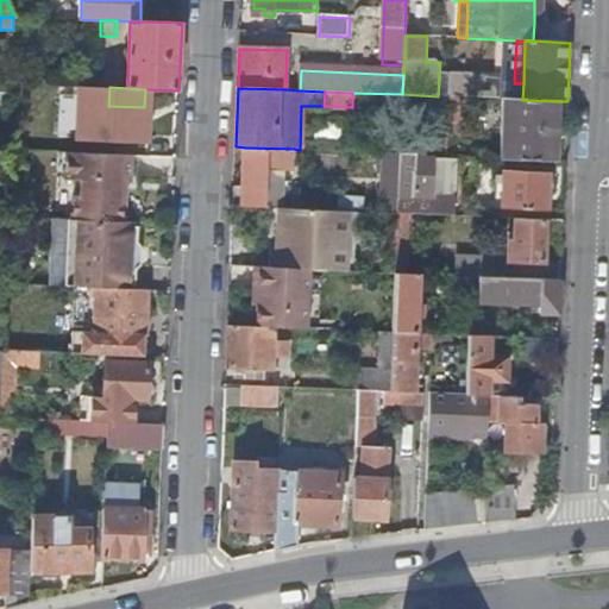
[(462,96),(449,96),(447,123),(460,123),(462,96)]
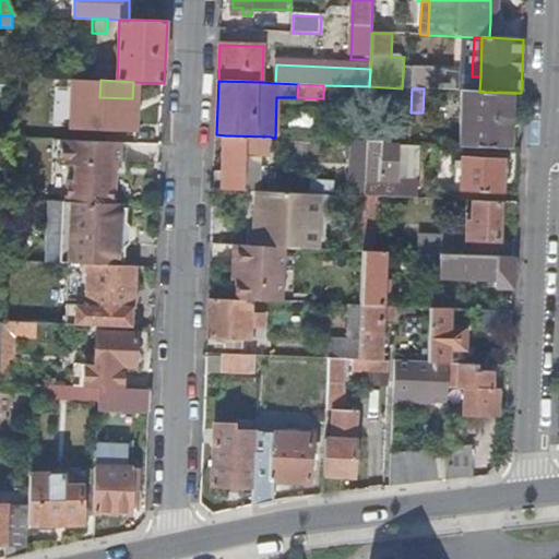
[(511,93),(479,92),(463,91),(462,143),(508,146),(509,123),(512,123),(512,116),(510,116),(511,93)]
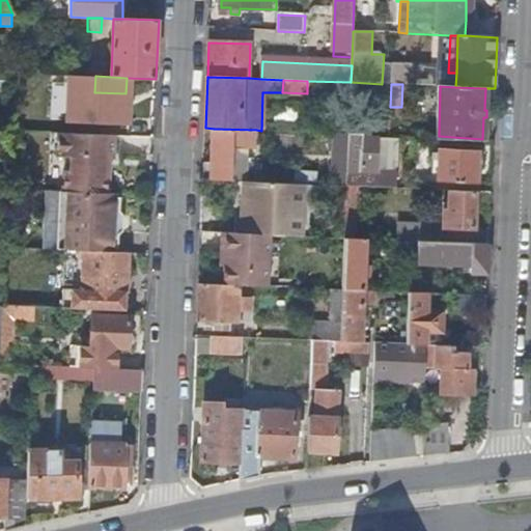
[(139,101),(99,99),(96,129),(138,131),(139,101)]
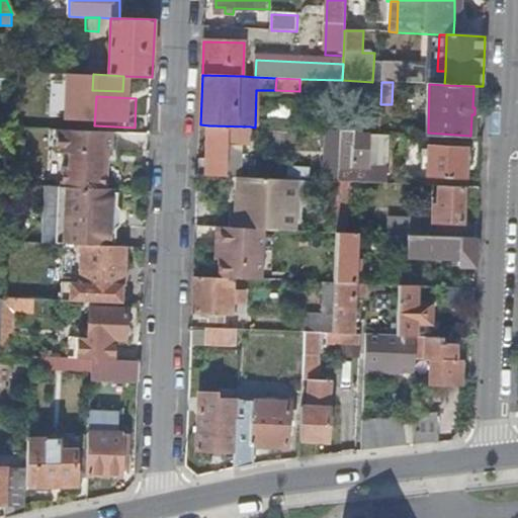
[(206,159),(199,158),(198,175),(226,177),(228,145),(249,146),(250,126),(208,125),(206,159)]
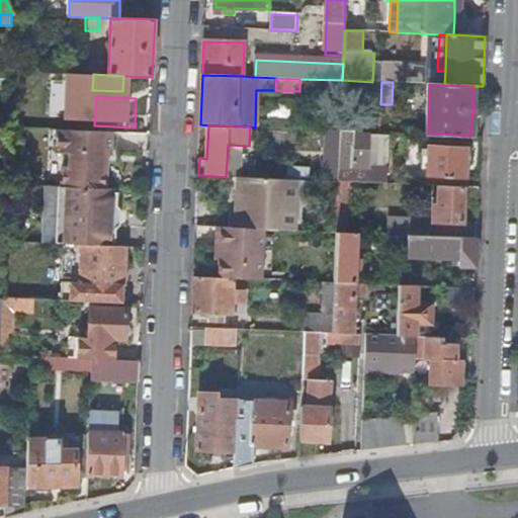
[(64,167),(63,187),(105,188),(106,155),(116,156),(117,133),(58,131),(58,153),(72,154),(71,167),(64,167)]
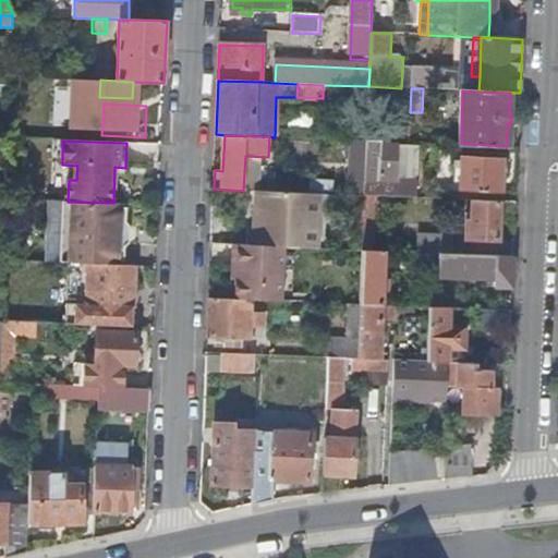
[(365,196),(366,141),(351,141),(349,195),(365,196)]
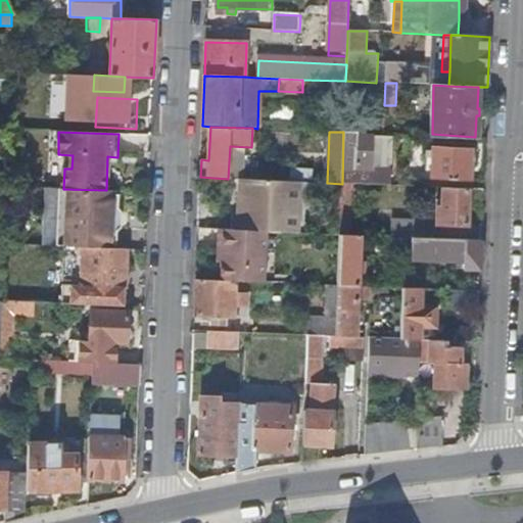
[(358,133),(343,132),(342,184),(391,185),(393,137),(358,136),(358,133)]
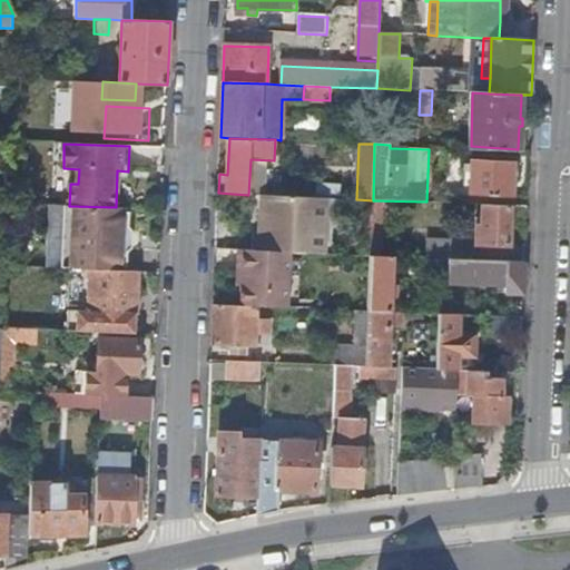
[(472,161),(471,196),(513,197),(514,164),(472,161)]
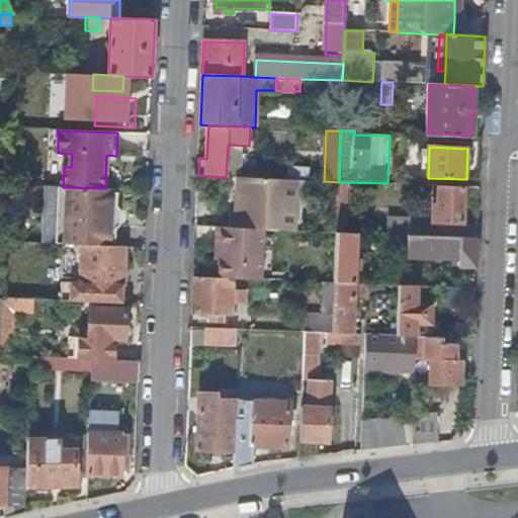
[(298,180),(237,177),(236,229),(265,230),(296,232),(298,180)]
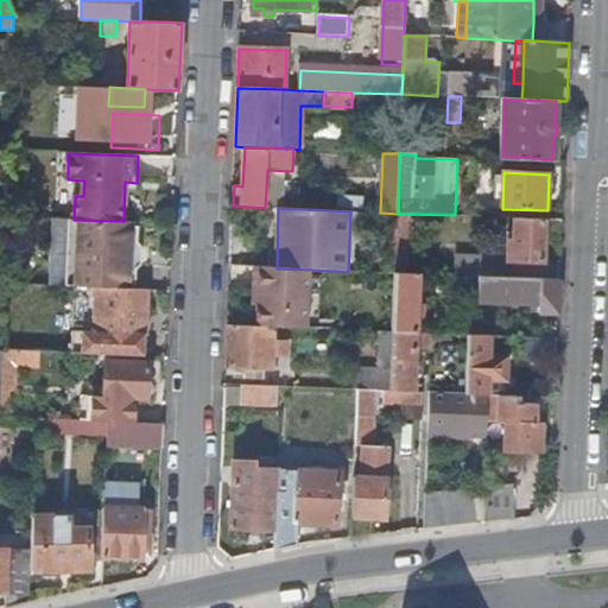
[(70,219),(54,219),(51,285),(75,286),(128,289),(130,265),(125,265),(125,246),(131,246),(132,222),(124,221),(74,220),(70,219)]
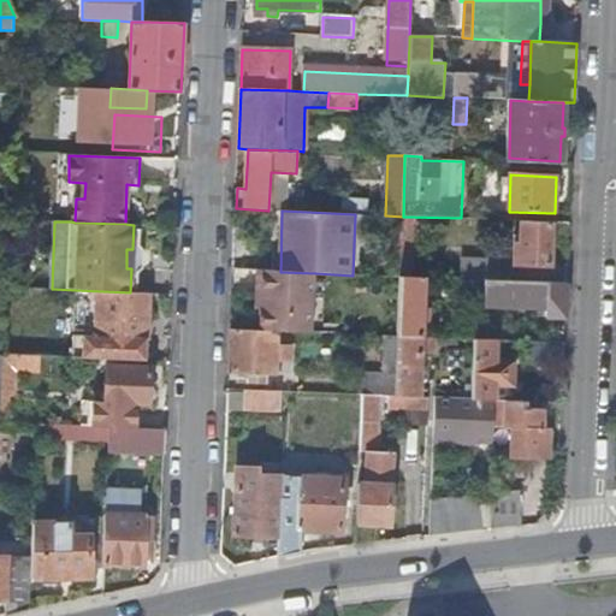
[(550,266),(552,223),(523,221),(523,237),(516,237),(515,264),(522,265),(535,265),(550,266)]
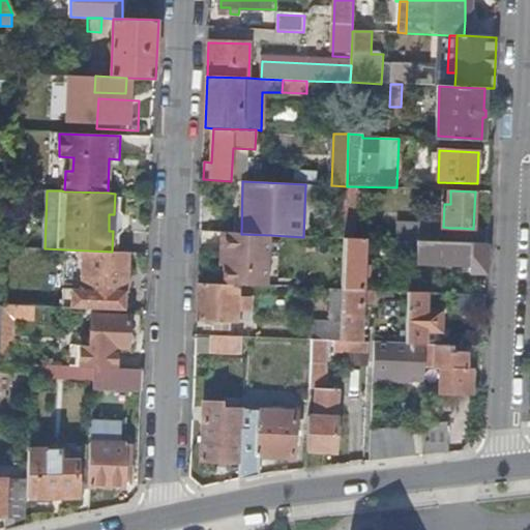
[(400,224),(399,241),(410,241),(431,242),(432,225),(400,224)]
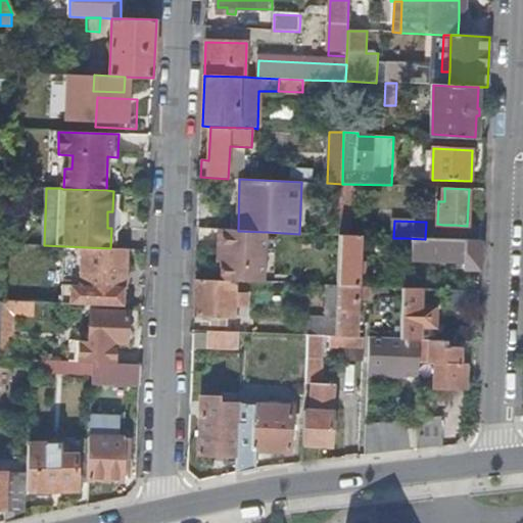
[(223,262),(222,282),(236,282),(266,284),(268,238),(268,232),(238,231),(219,230),(218,250),(223,250),(223,262)]
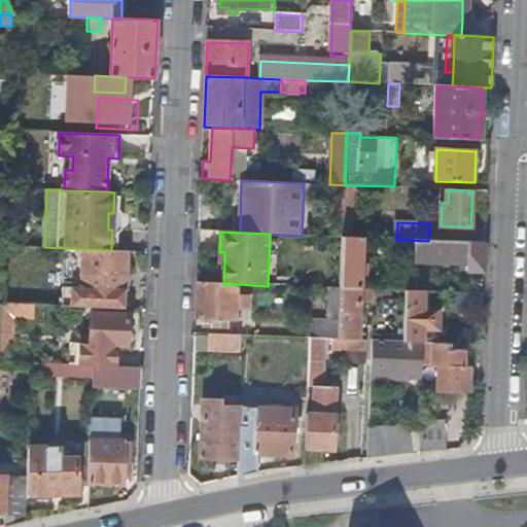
[(343,238),(341,289),(361,289),(363,238),(343,238)]
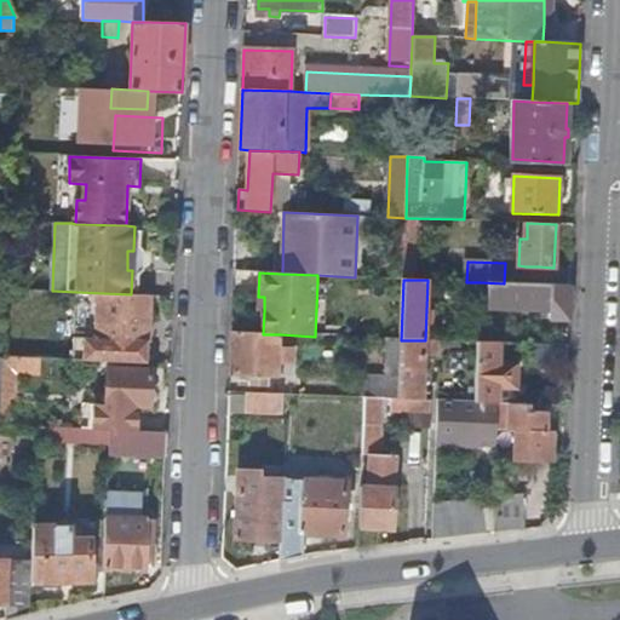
[(317,282),(315,337),(327,337),(331,282),(317,282)]
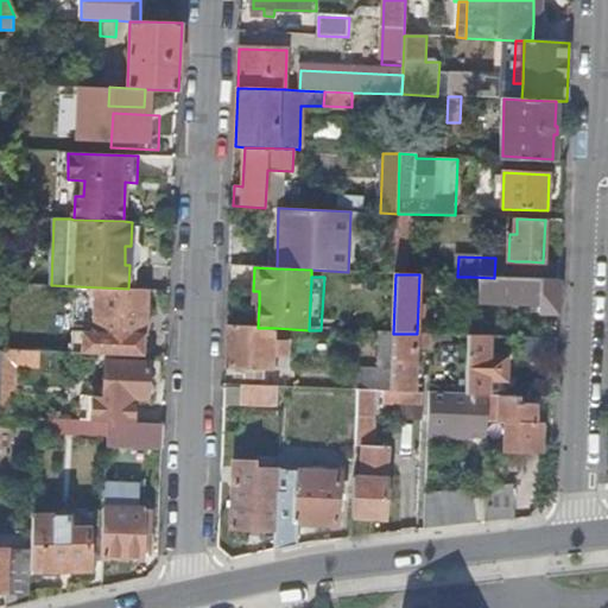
[(540,315),(558,315),(559,280),(494,278),(470,277),(470,290),(494,291),(493,296),(487,296),(486,302),(540,304),(540,315)]
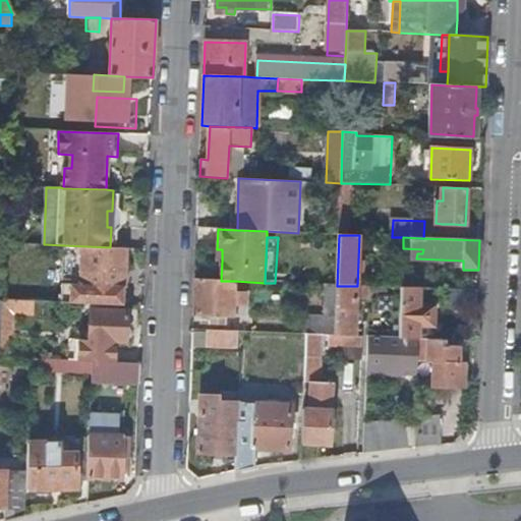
[(62,284),(62,303),(123,306),(126,248),(110,247),(64,245),(63,281),(82,281),(82,285),(62,284)]
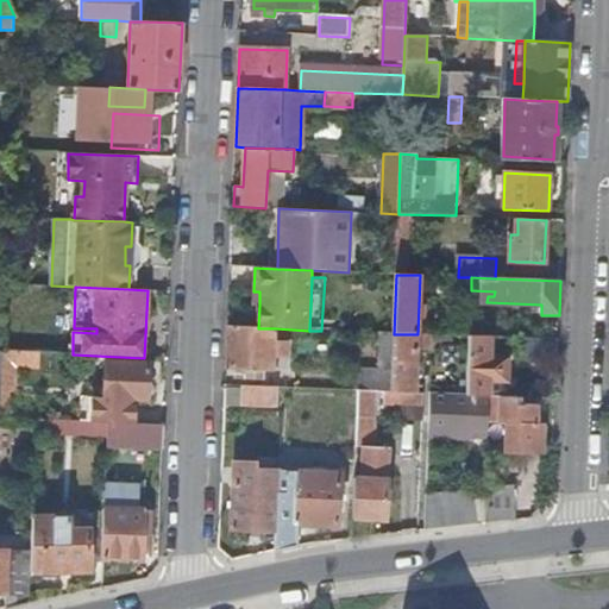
[(274,370),(275,328),(258,328),(228,327),(227,368),(274,370)]
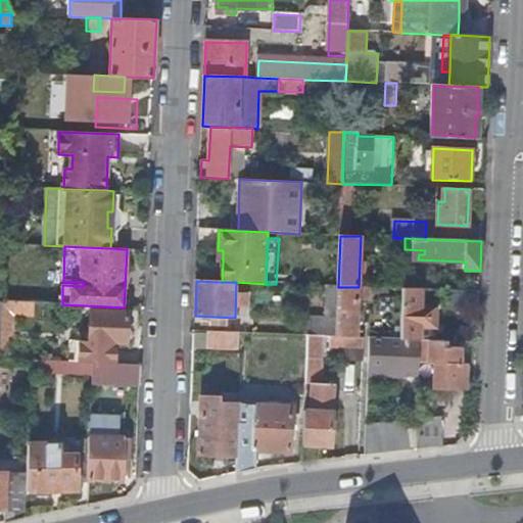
[(337,321),(338,287),(326,286),(325,320),(337,321)]
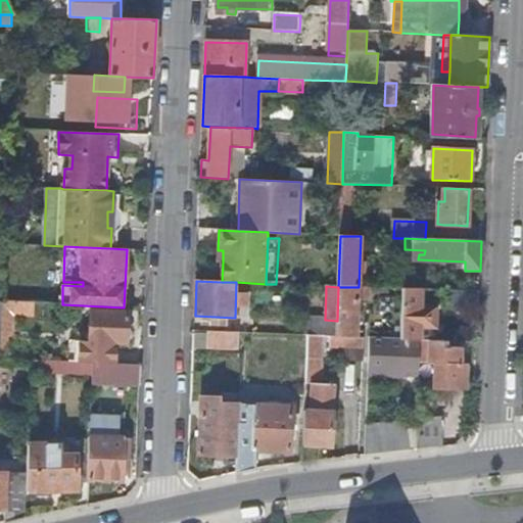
[(368,300),(368,288),(359,287),(338,287),(337,321),(336,337),(357,338),(359,299),(368,300)]
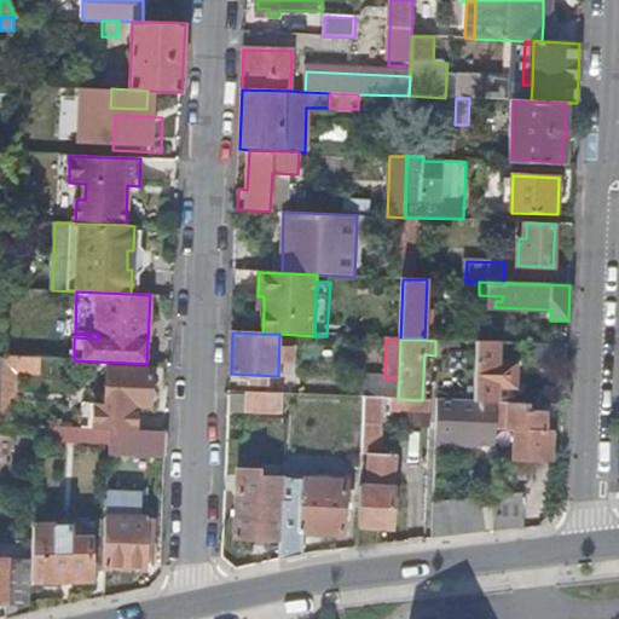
[(476,342),(473,403),(495,404),(496,387),(508,387),(508,364),(498,363),(498,343),(476,342)]
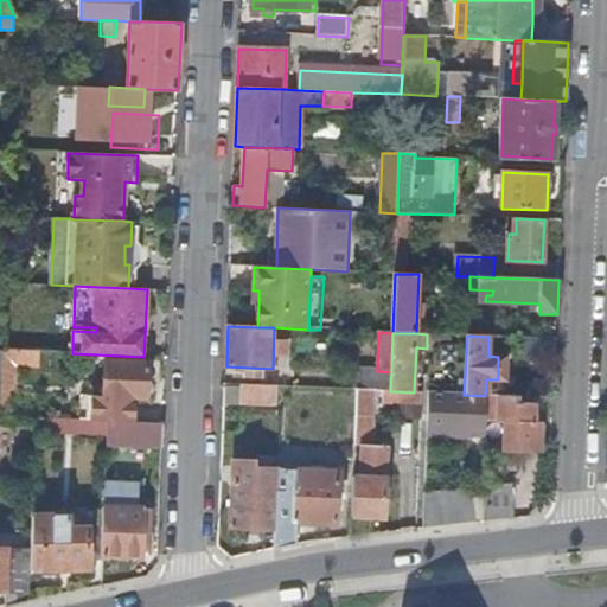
[(518,357),(556,359),(557,340),(519,338),(518,357)]
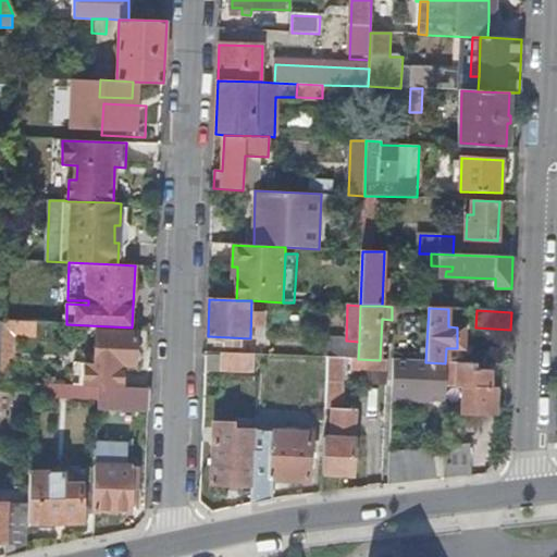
[(22,322),(1,322),(1,332),(21,333),(22,322)]
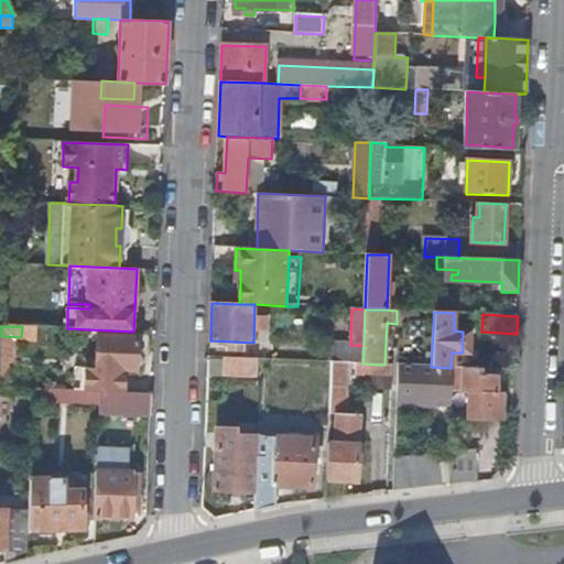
[(97,369),(110,369),(138,371),(140,338),(99,336),(97,369)]
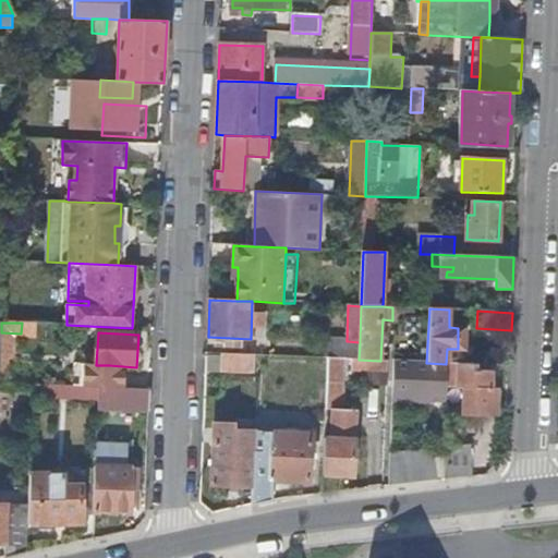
[(328,359),(343,360),(359,360),(360,342),(347,341),(325,340),(324,359),(328,359)]
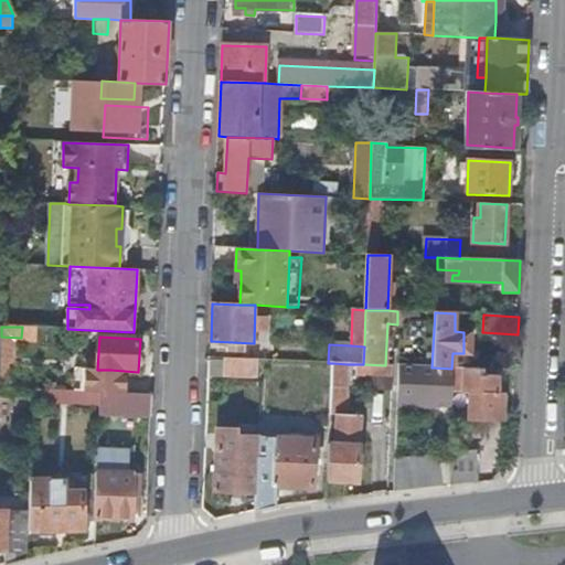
[(477,351),(477,370),(499,371),(505,371),(505,352),(477,351)]
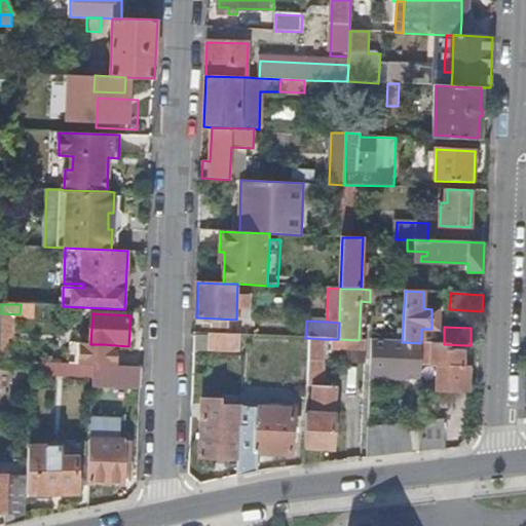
[(238,351),(239,335),(211,334),(211,350),(238,351)]
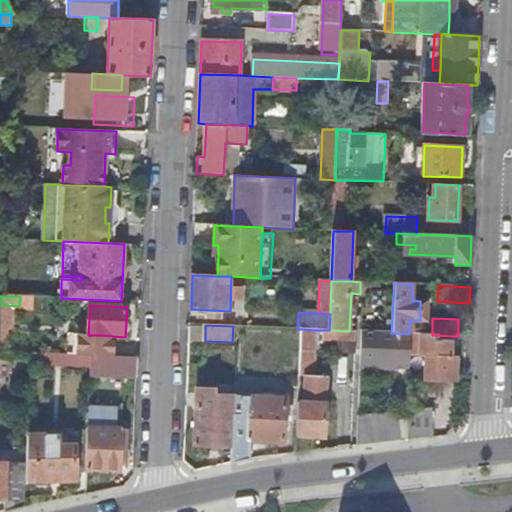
[(315,340),(315,330),(301,329),(297,436),(324,438),(325,404),(310,403),(311,398),(326,398),(327,377),(313,377),(315,340)]
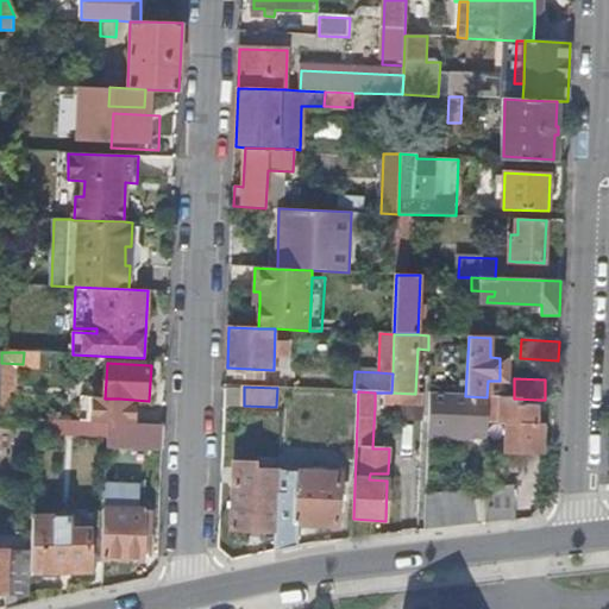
[(424,395),(415,394),(391,393),(375,393),(375,405),(424,407),(424,395)]
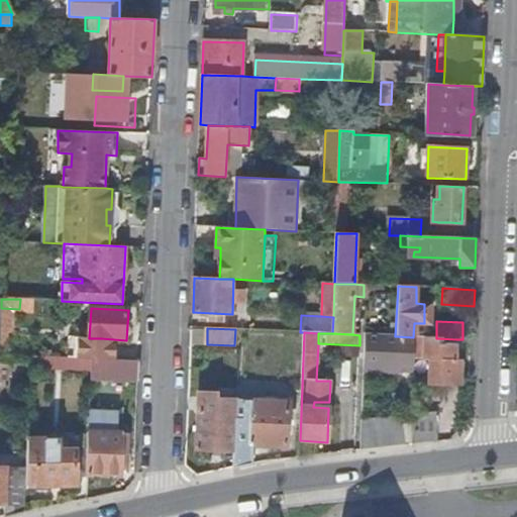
[(403,364),(414,365),(414,358),(415,337),(413,337),(395,336),(388,336),(383,336),(366,335),(365,370),(403,372),(403,364)]
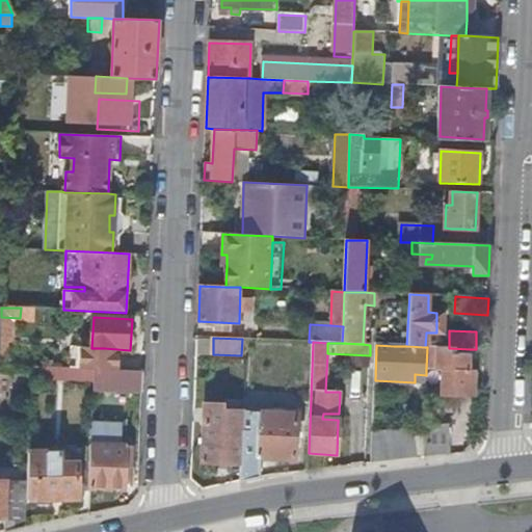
[(470,370),(470,349),(449,348),(427,347),(426,369),(444,369),(443,395),(474,396),(475,371),(470,370)]
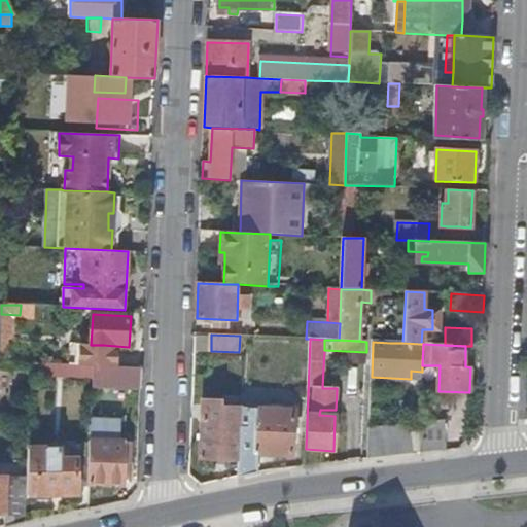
[(94,387),(142,389),(143,369),(95,366),(94,387)]
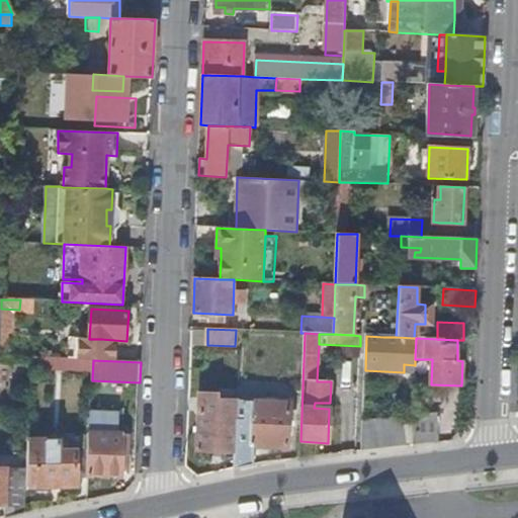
[(404,372),(415,372),(415,365),(404,364),(404,372)]
